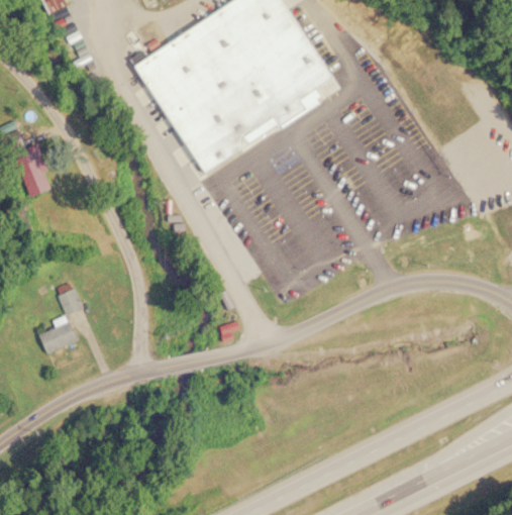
[(40,0),(48,16),(71,5),(68,0),(40,0)]
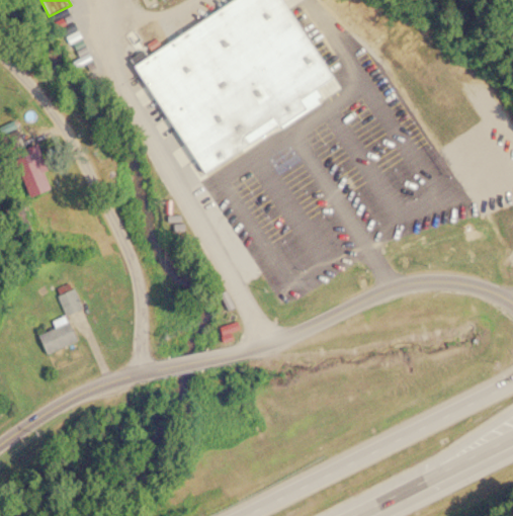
[(239,0),(133,62),(198,174),(340,92),(286,0),(239,0)]
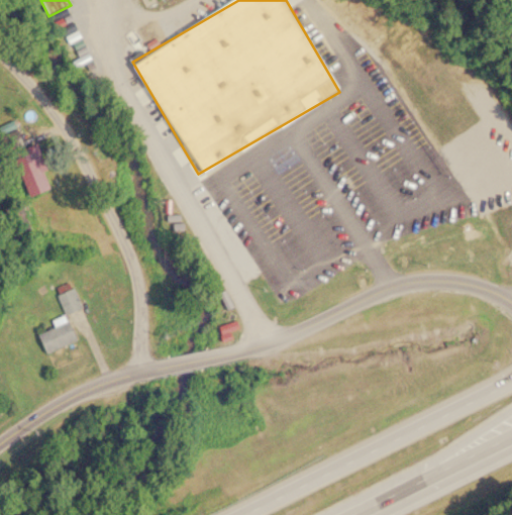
[(13,156),(28,149),(21,131),(6,137),(13,156)]
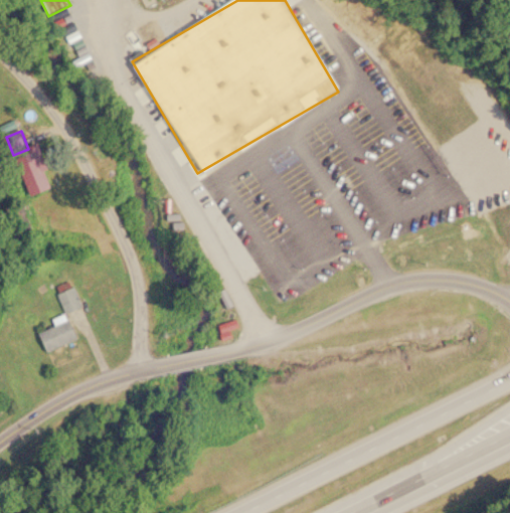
[(15,160),(32,197),(55,187),(38,150),(15,160)]
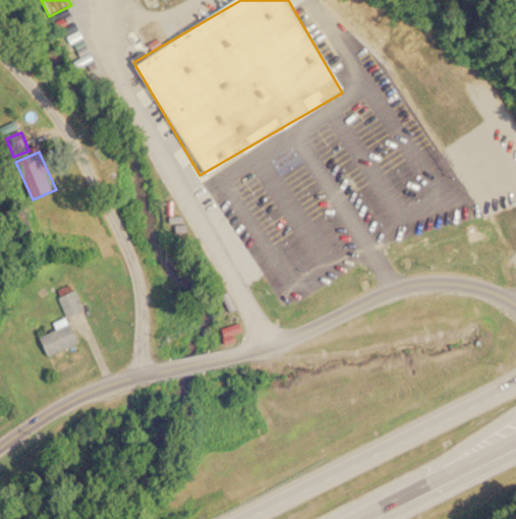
[(69,319),(86,311),(75,290),(59,298),(69,319)]
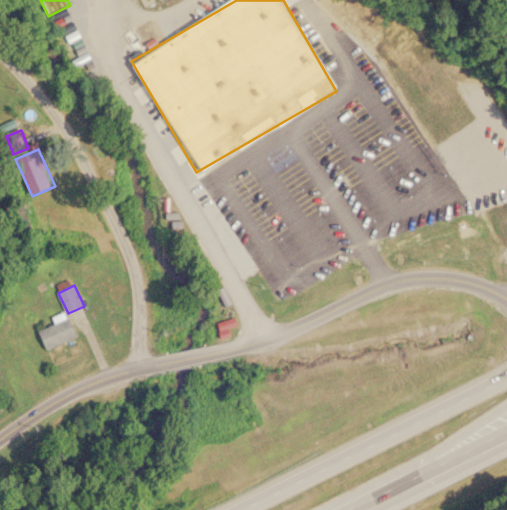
[(38,334),(47,352),(78,337),(69,319),(38,334)]
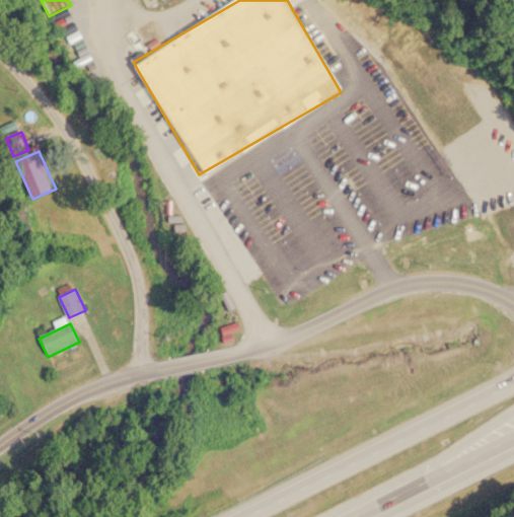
All buildings are outlined.
